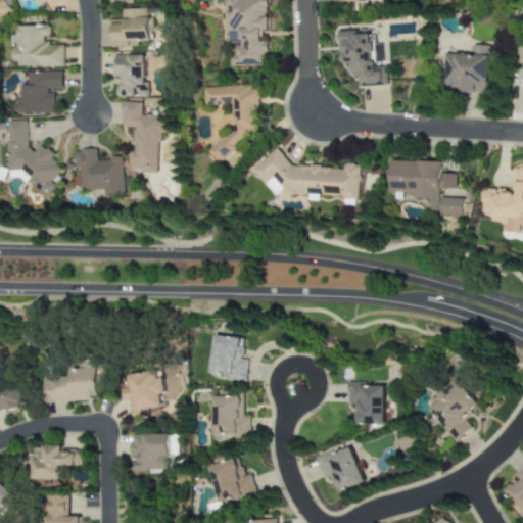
[(6,0),(0,0),(0,11),(9,9),(6,0)]
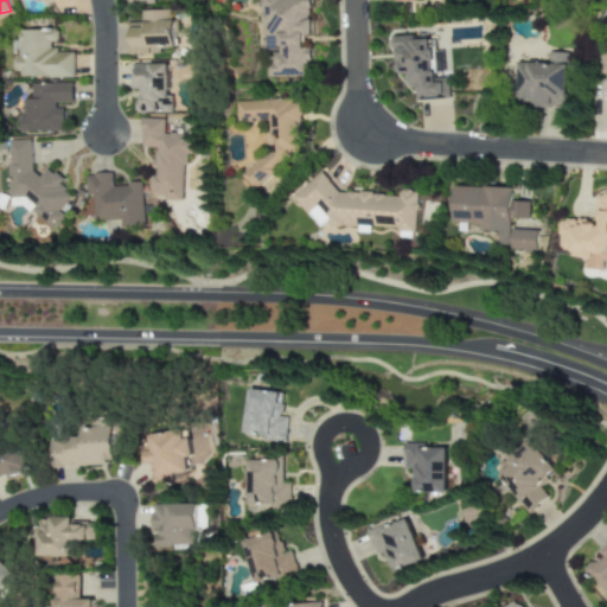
[(312,0),(263,0),(263,29),(269,29),(269,77),(312,77),(312,49),(305,49),(305,36),(312,36),(312,0)]
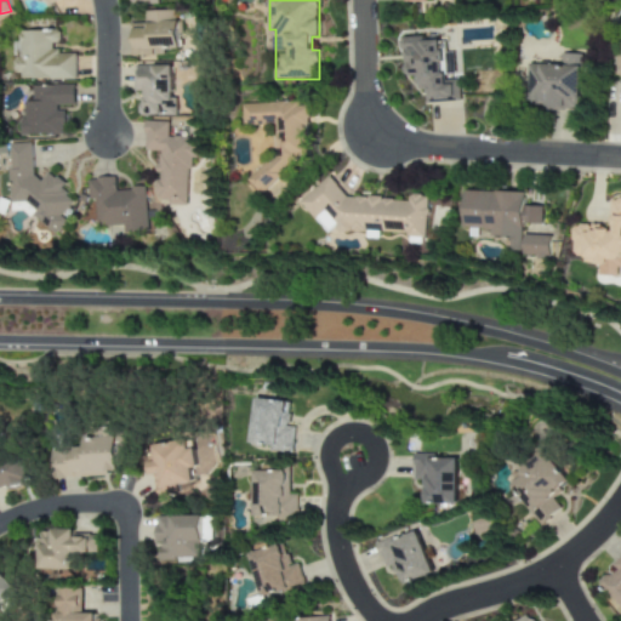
[(20,80),(78,80),(79,53),(58,53),(58,44),(62,44),(62,32),(20,30),(20,80)]
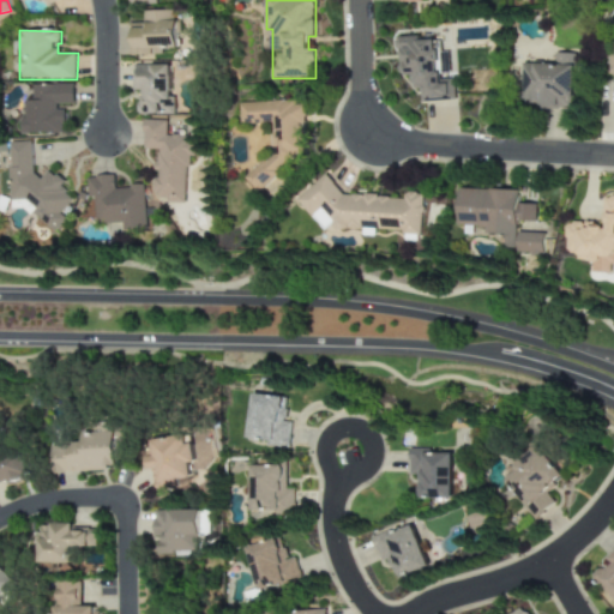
[(456,101),(456,79),(439,80),(438,40),(421,41),(421,36),(398,37),(398,49),(403,49),(404,76),(411,74),(411,90),(421,89),(422,102),(456,101)]
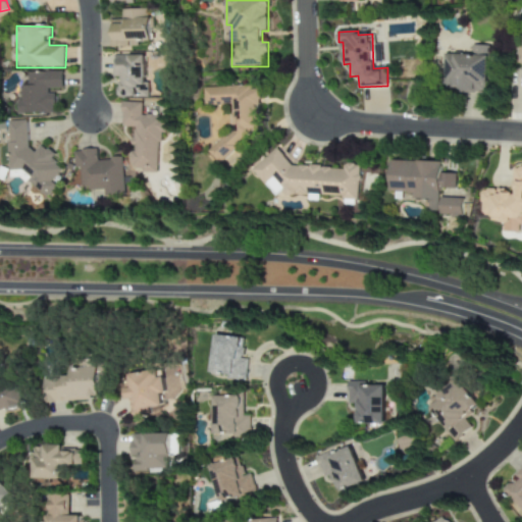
[(446,54),(445,83),(457,84),(456,92),(489,93),(490,46),(473,45),(472,55),(446,54)]
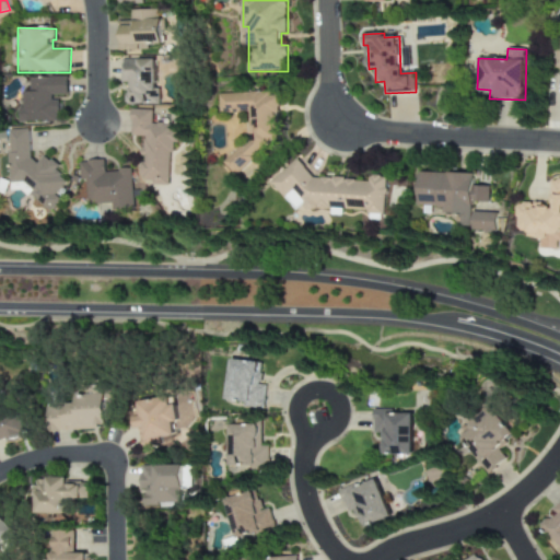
[(159,104),(159,59),(123,59),(123,84),(126,84),(127,105),(159,104)]
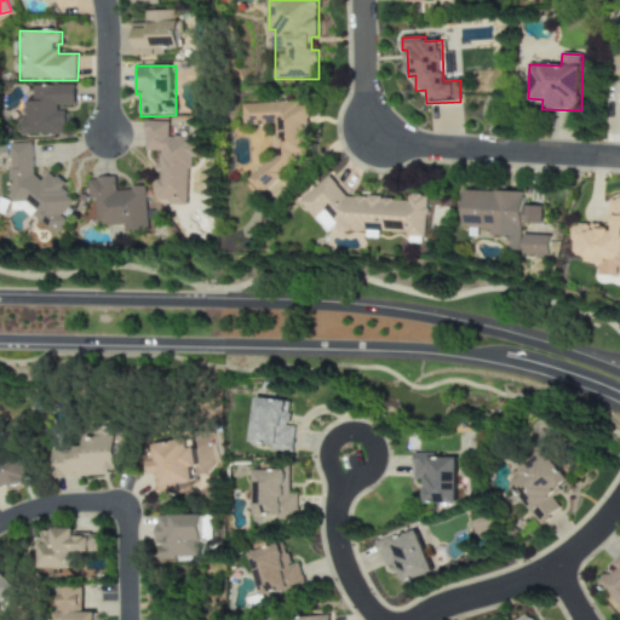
[(27,136),(68,136),(69,108),(78,108),(78,86),(36,86),(36,102),(27,102),(27,136)]
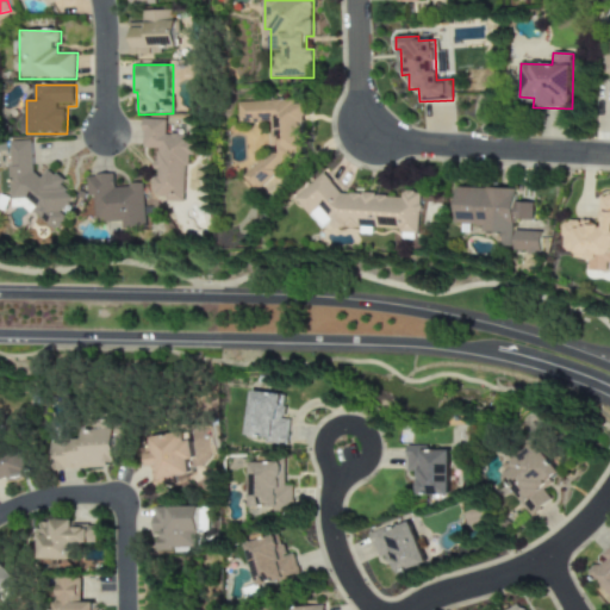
[(273,123),(274,151),(246,176),(257,191),(261,191),(267,198),(281,186),(281,173),(305,151),(303,100),(241,103),(242,124),(273,123)]
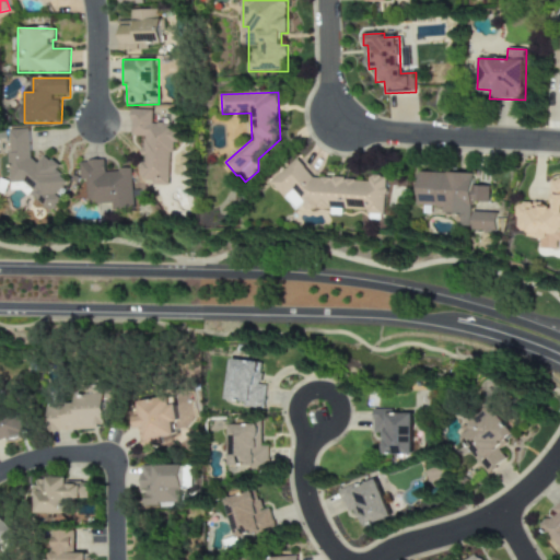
[(133,137),(144,137),(143,183),(173,184),(173,143),(179,143),(179,125),(154,125),(154,109),(133,109),(133,137)]
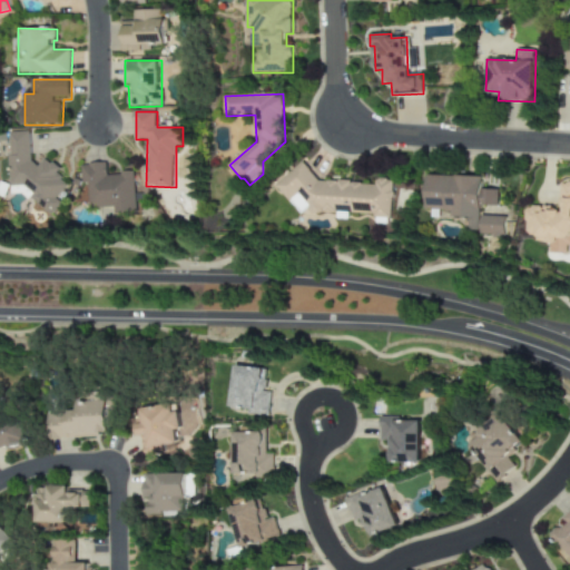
[(12,133),(16,195),(27,194),(56,216),(62,206),(62,197),(71,185),(64,180),(64,169),(49,158),(42,166),(36,160),(33,131),(12,133)]
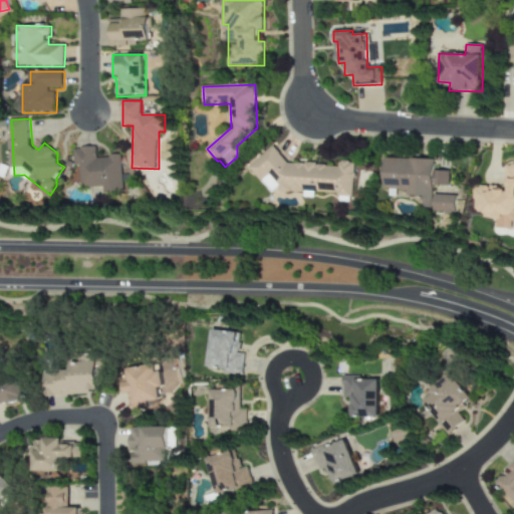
[(288,164),(274,147),(249,167),(272,194),(274,192),(335,193),(338,197),(354,197),(355,162),(340,162),(339,165),(288,164)]
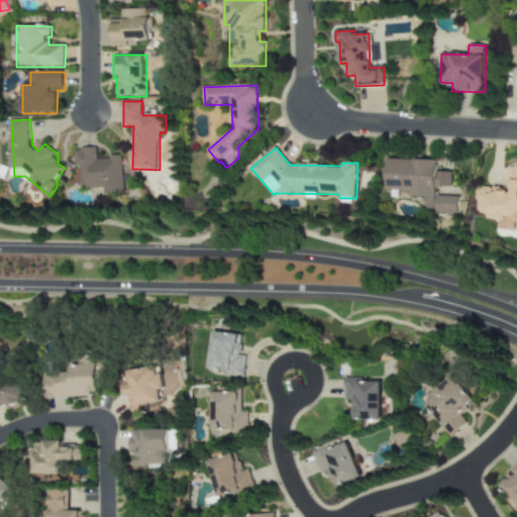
[(125,193),(124,157),(99,158),(99,148),(76,149),(77,167),(82,167),(83,189),(105,188),(105,194),(125,193)]
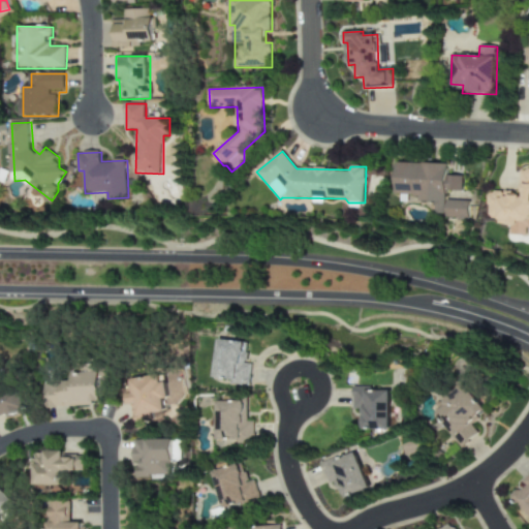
[(396,194),(418,195),(417,201),(436,203),(436,217),(469,219),(470,201),(446,200),(447,190),(463,191),(463,177),(447,176),(448,164),(397,162),(396,194)]
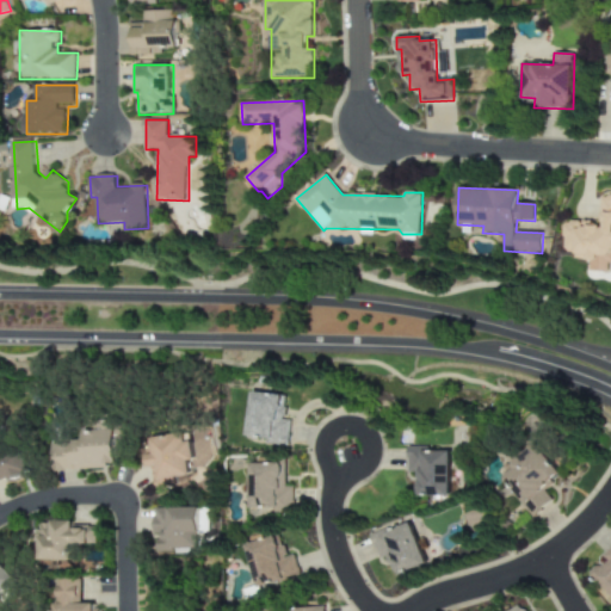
[(610,196),(603,197),(603,223),(565,223),(563,253),(585,253),(585,265),(602,265),(602,254),(610,254),(610,196)]
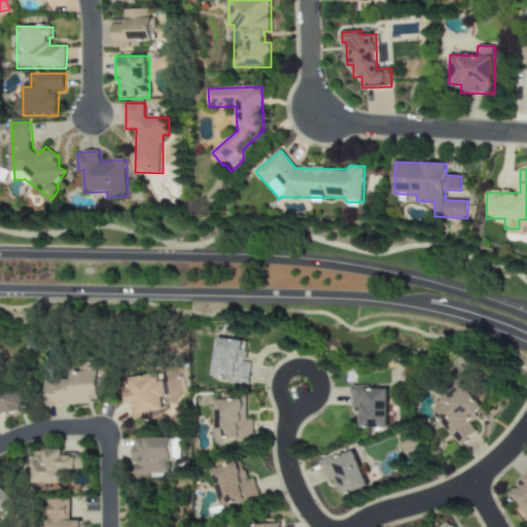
[(209,380),(245,385),(249,362),(241,361),(243,343),(214,339),(209,380)]
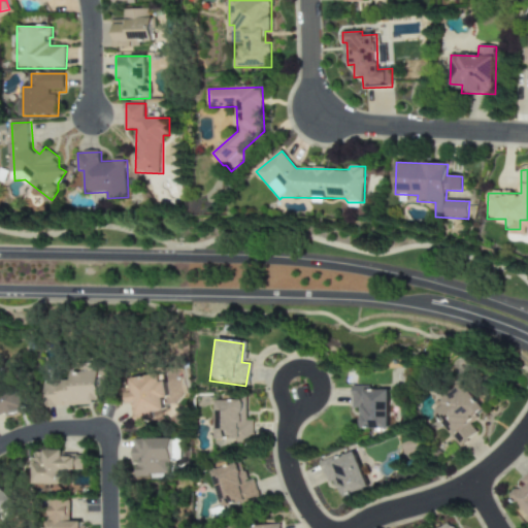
[(46,383),(47,406),(103,404),(102,372),(74,373),(74,382),(46,383)]
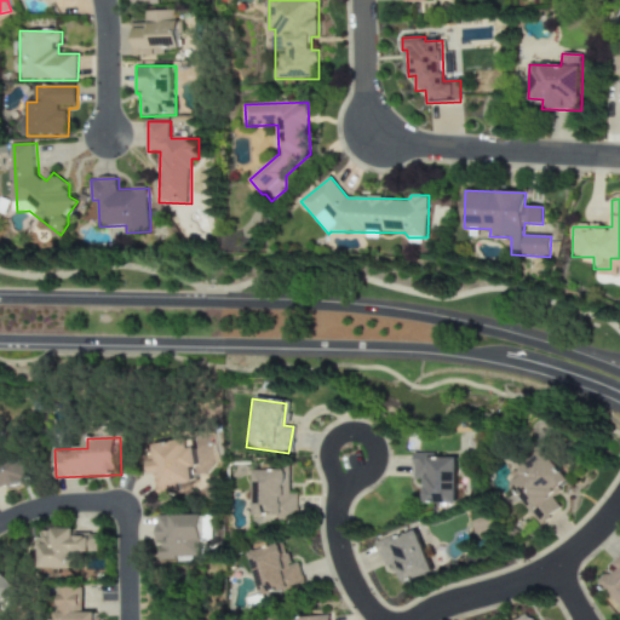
[(194,482),(189,440),(145,446),(151,497),(168,494),(168,486),(194,482)]
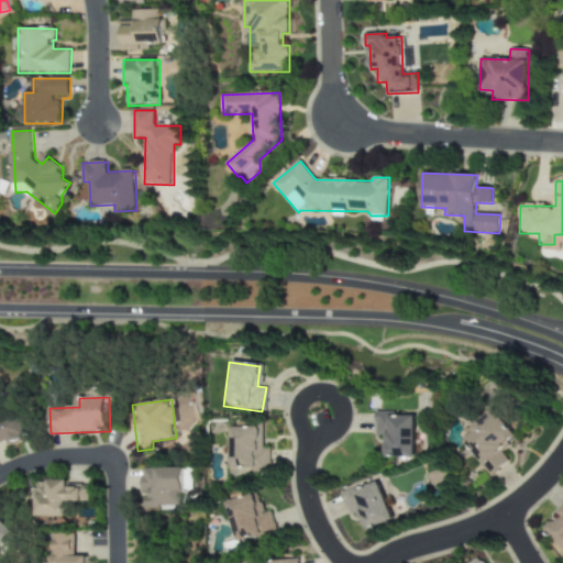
[(486,476),(505,462),(497,450),(514,438),(494,410),(457,437),(486,476)]
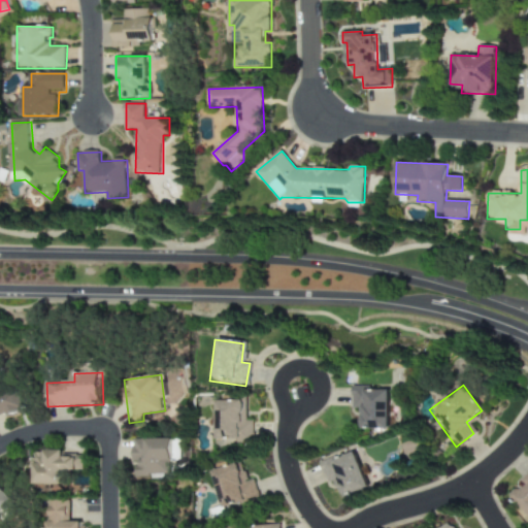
[(0,419),(27,408),(20,388),(0,395),(0,419)]
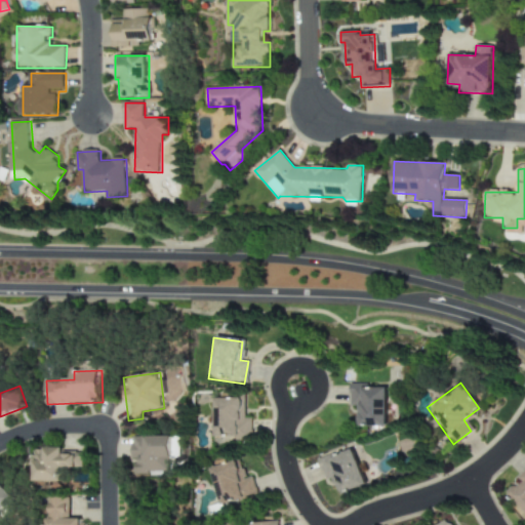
[(385,427),(384,387),(350,388),(350,428),(385,427)]
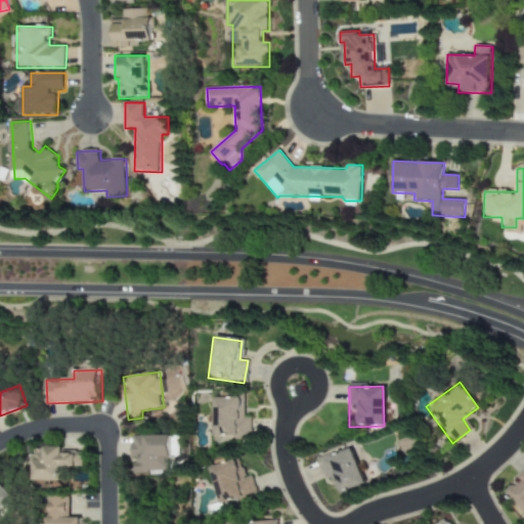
[(249,417),(242,417),(242,397),(211,397),(211,441),(249,441),(249,417)]
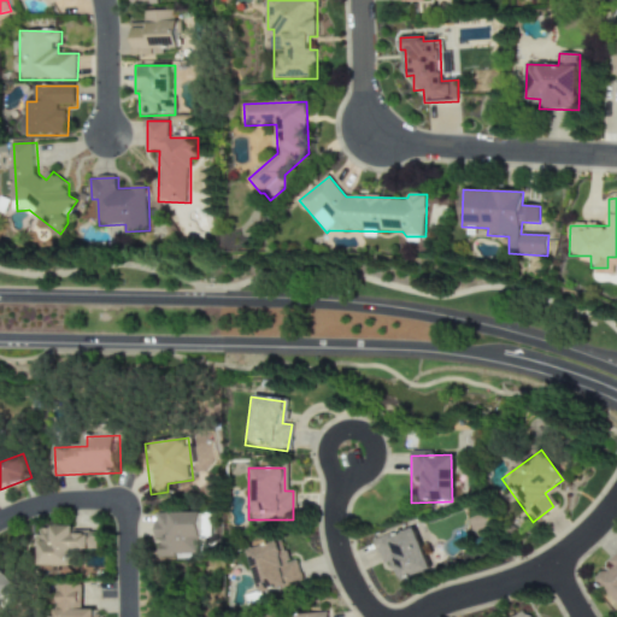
[(153,513),(152,557),(200,558),(201,515),(153,513)]
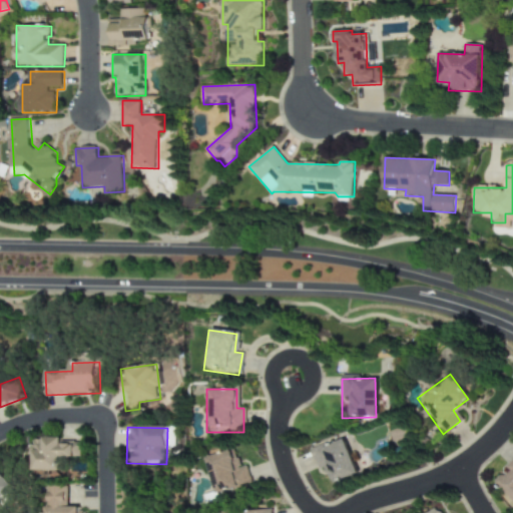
[(328,485),(356,473),(340,437),(312,450),(328,485)]
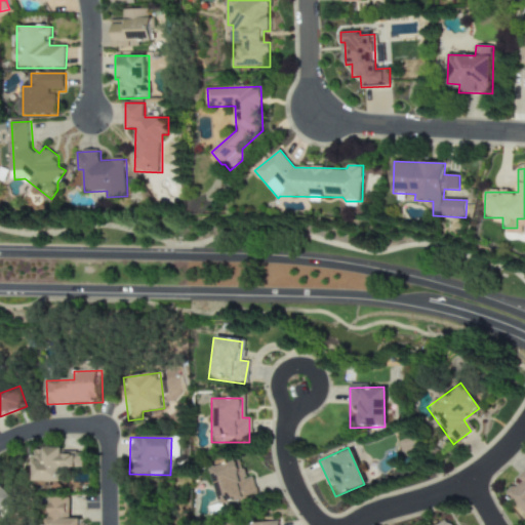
[(35,482),(65,482),(65,468),(84,468),(85,452),(66,451),(66,448),(36,448),(35,482)]
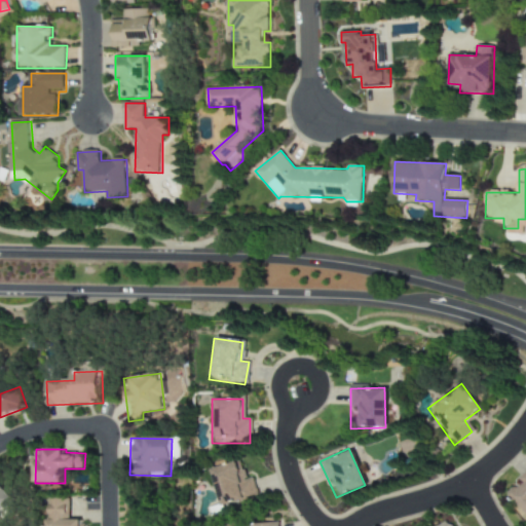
[(251,478),(242,480),(237,461),(208,468),(218,510),(256,500),(251,478)]
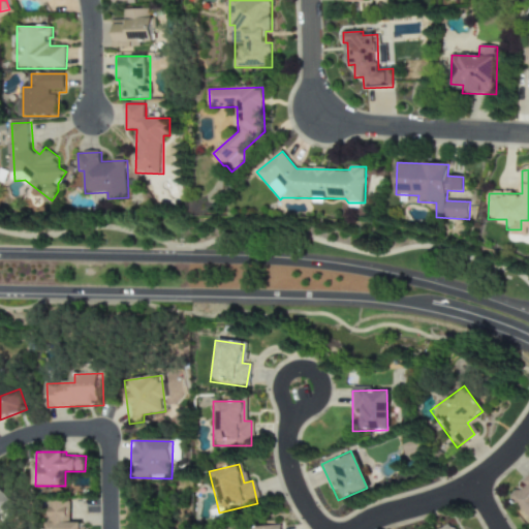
[(528,474),(506,497),(528,520),(528,474)]
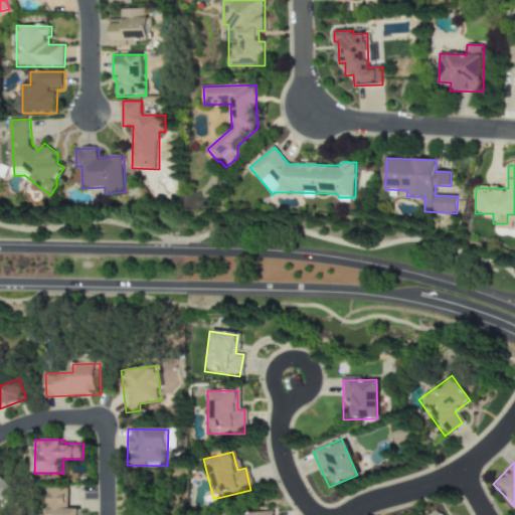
[(0,506),(17,490),(0,472),(0,506)]
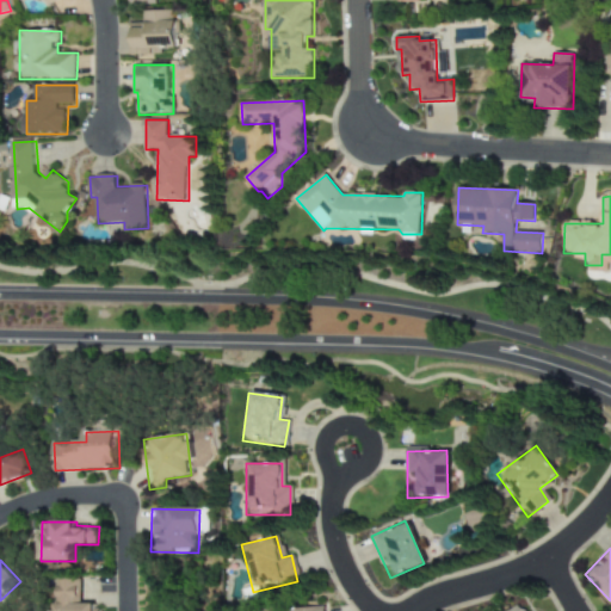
[(76,580),(51,580),(51,610),(94,610),(94,604),(78,604),(76,580)]
